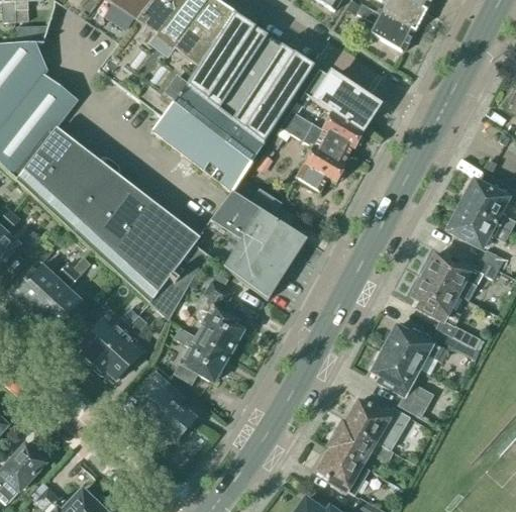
[(3,21),(15,20),(14,0),(2,0),(3,21)]
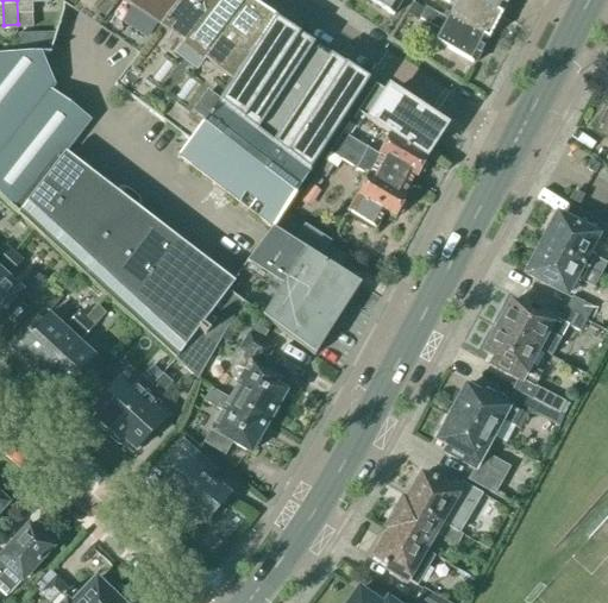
[(17,0),(18,24),(35,24),(32,0),(17,0)]
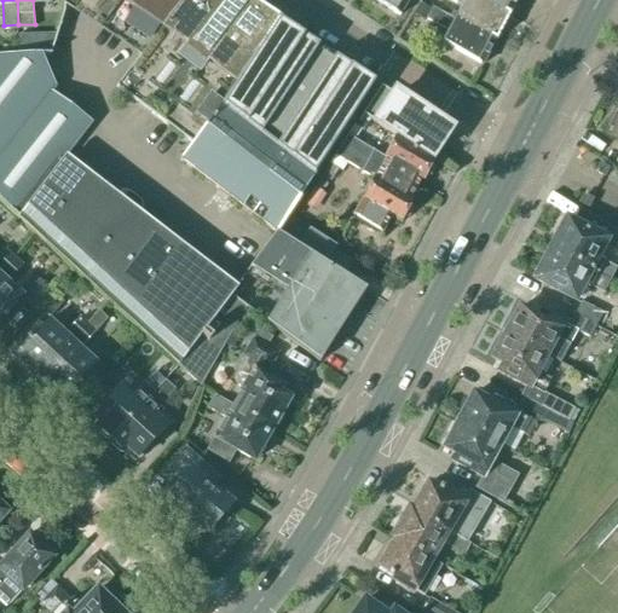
[(126,0),(163,25),(122,81),(196,136),(182,156),(277,227),(376,77),(259,0),(126,0)]
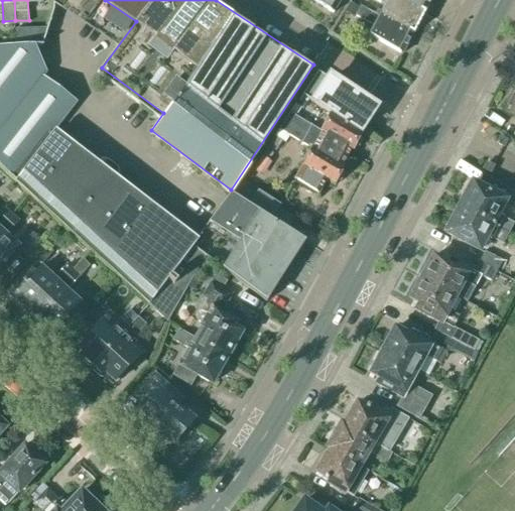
[(317,0),(334,10),(340,0),(317,0)]
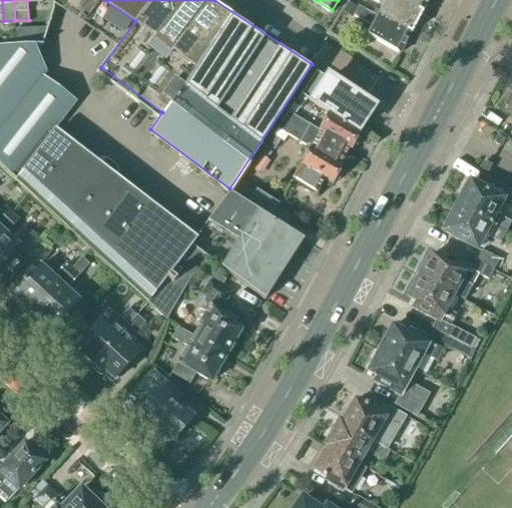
[(411,29),(423,9),(406,0),(380,0),(383,2),(380,9),(378,11),(411,29)]
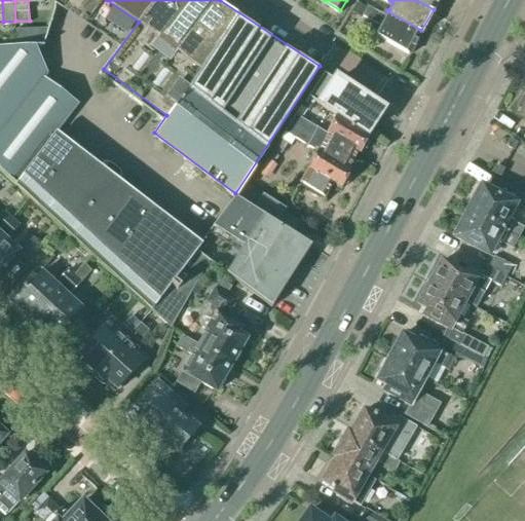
[(416,0),(434,9),(439,0),(416,0)]
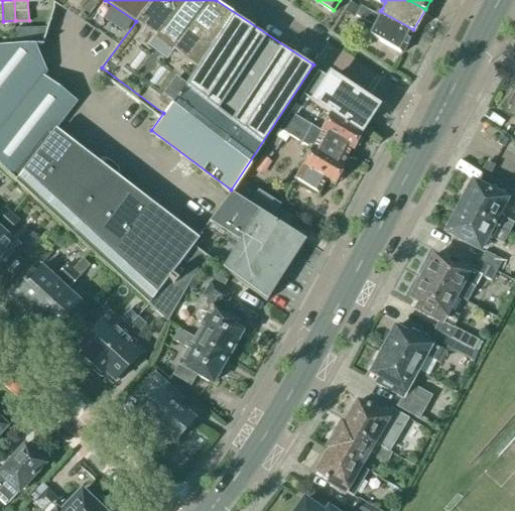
[(380,11),(382,9),(378,7),(376,11),(362,3),(356,12),(374,22),(369,31),(402,50),(413,29),(380,11)]
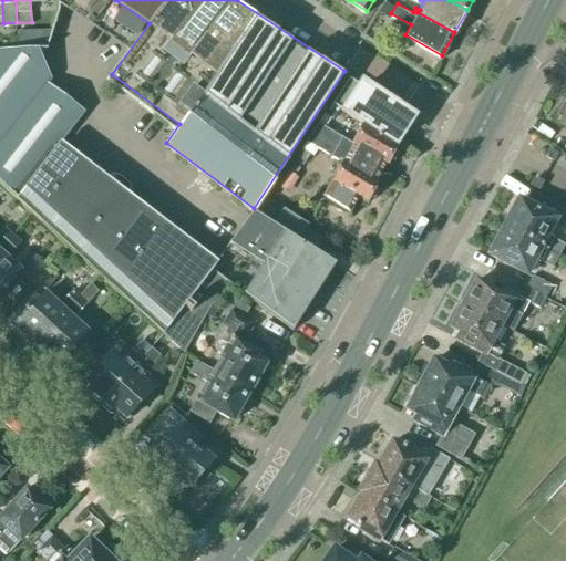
[(214,263),(213,262),(215,260),(59,145),(88,106),(50,78),(53,74),(37,45),(0,47),(0,179),(164,329),(214,263)]
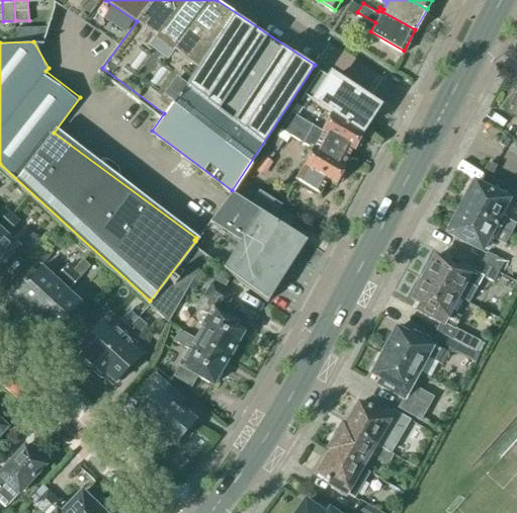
[(362,131),(364,132),(382,103),(330,69),(327,73),(320,68),(305,92),(312,97),(311,98),(323,105),(333,111),(362,131)]
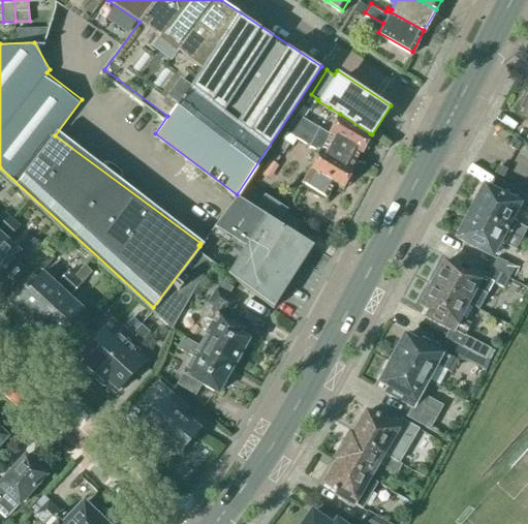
[(527,88),(518,108),(527,113),(527,88)]
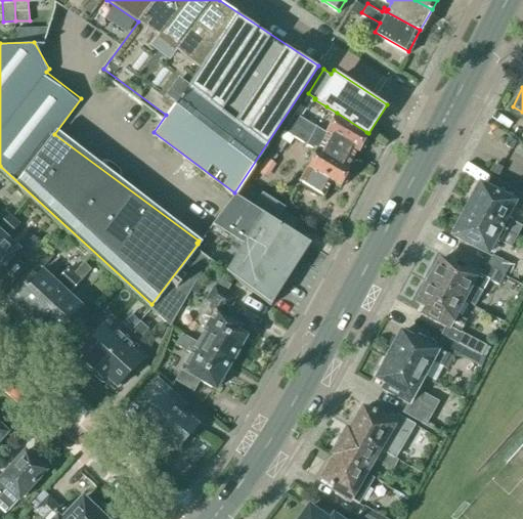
[(366,132),(337,113),(327,130),(294,112),(289,121),(352,158),(356,148),(358,149),(359,146),(364,145),(366,140),(365,135),(366,134),(367,134),(368,133),(366,132)]
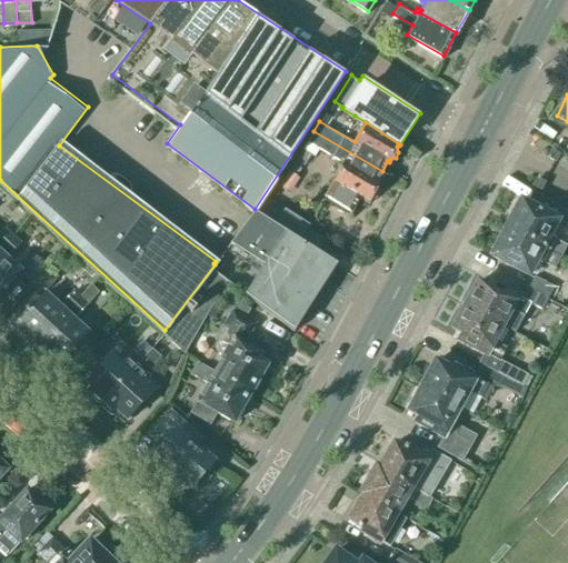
[(377,180),(382,171),(314,131),(308,140),(345,161),(335,179),(326,194),(352,210),(361,195),(369,200),(371,197),(376,194),(379,189),(377,184),(379,181),(377,180)]
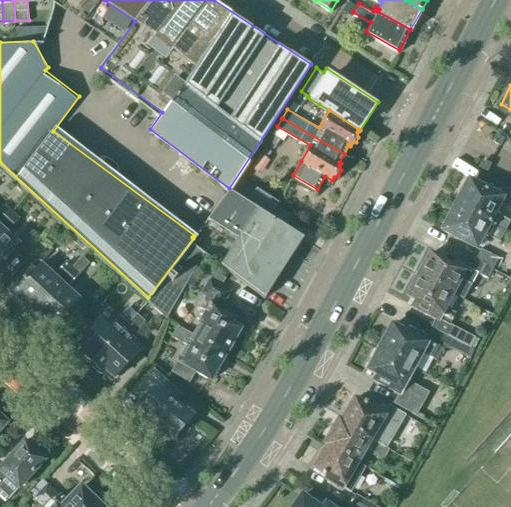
[(500,142),(504,135),(496,131),(492,138),(500,142)]
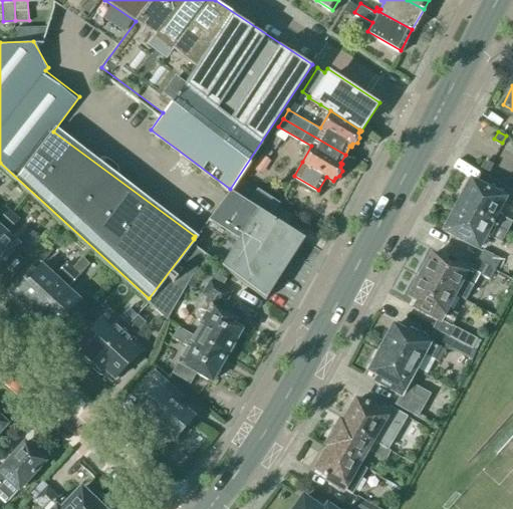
[(489,169),(492,162),(485,158),(481,166),(489,169)]
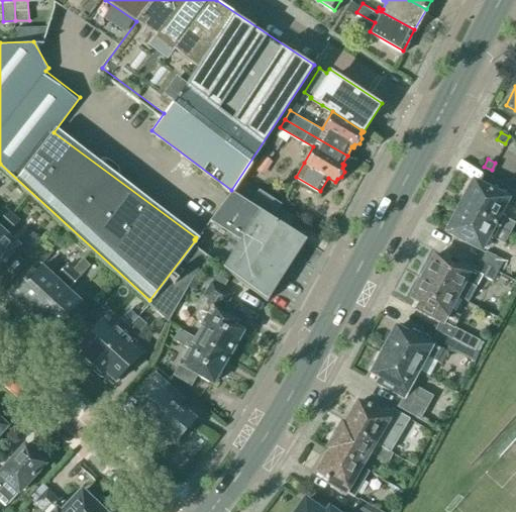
[(459,204),(510,231),(515,223),(515,220),(500,212),(508,198),(474,179),(472,183),(469,184),(467,189),(467,192),(459,204)]
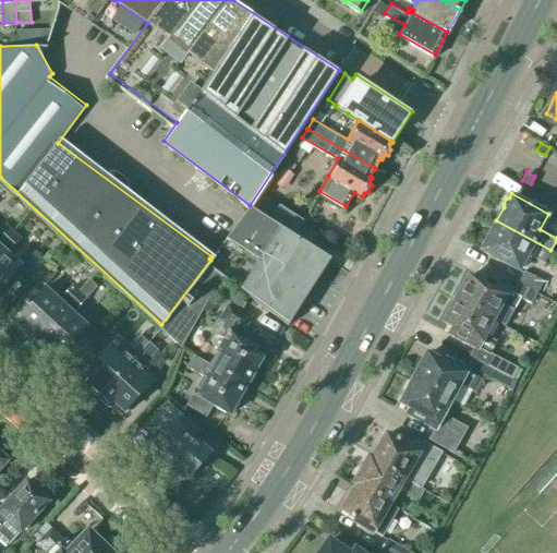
[(257,260),(240,286),(289,323),(330,257),(252,208),(227,239),(257,260)]
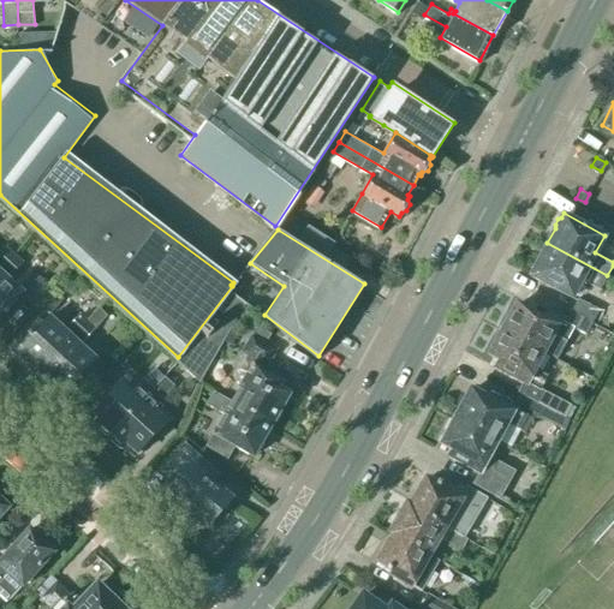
[(0,268),(17,251),(7,243),(0,251),(0,268)]
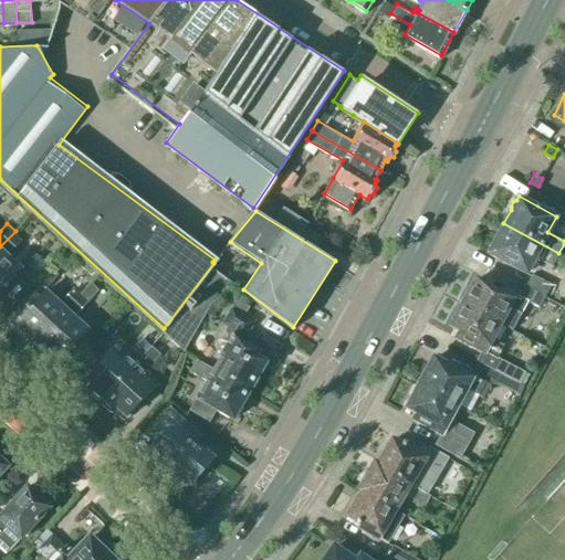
[(553,264),(558,253),(503,223),(497,238),(493,239),(491,244),(491,247),(489,251),(526,271),(535,254),(553,264)]
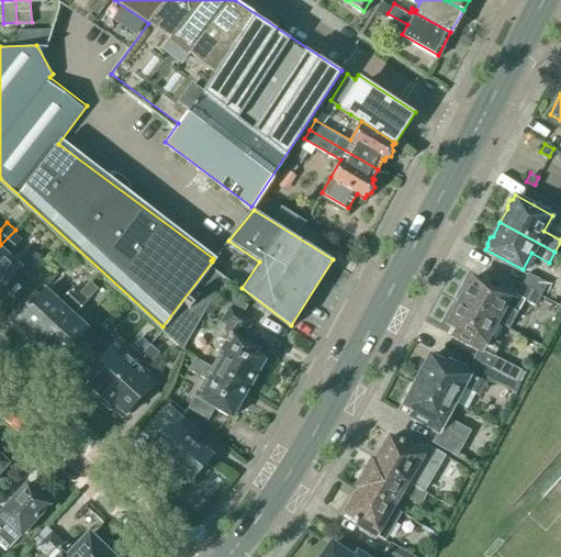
[(15,230),(0,245),(0,290),(4,286),(7,287),(8,286),(6,283),(20,267),(4,254),(21,235),(15,230)]
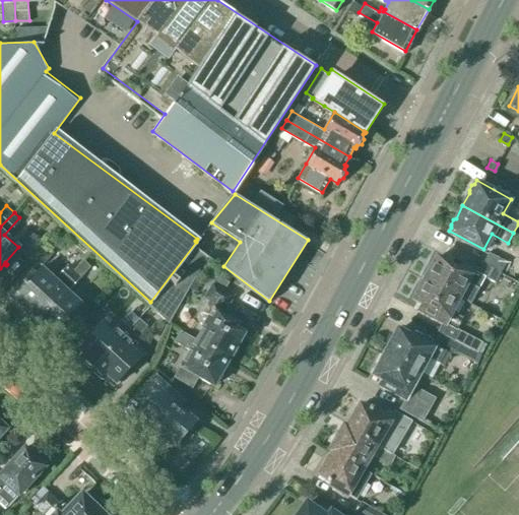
[(28,257),(44,240),(34,231),(21,243),(23,245),(20,249),(28,257)]
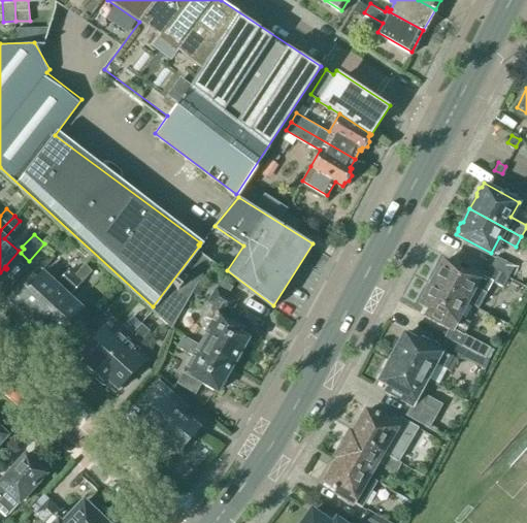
[(44,243),(29,261),(37,268),(41,265),(43,267),(56,254),(44,243)]
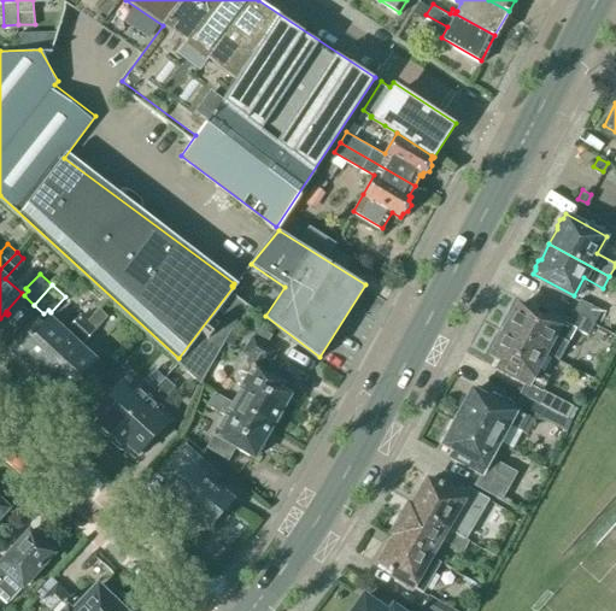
[(574,311),(594,322),(602,307),(581,297),(574,310),(574,311)]
